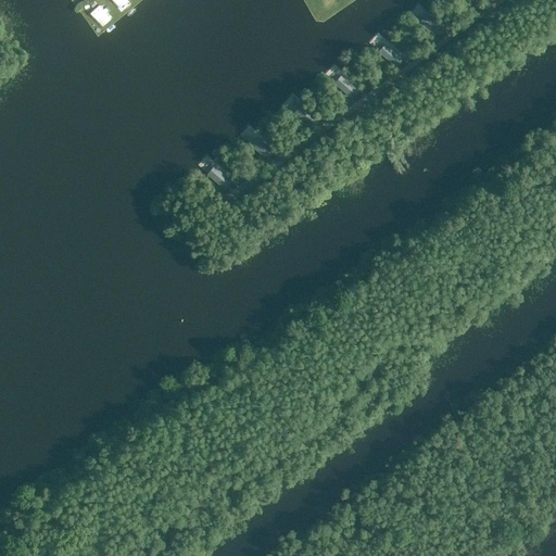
[(441,27),(426,15),(419,24),(434,36),(441,27)]
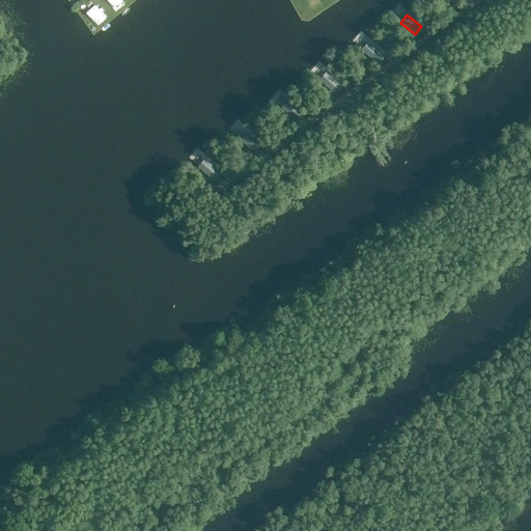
[(386,57),(368,42),(361,50),(379,64),(386,57)]
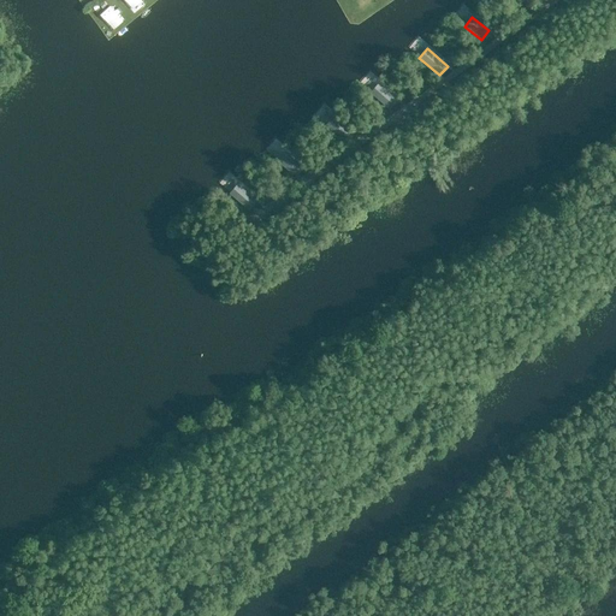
[(398,101),(379,83),(371,93),(390,111),(398,101)]
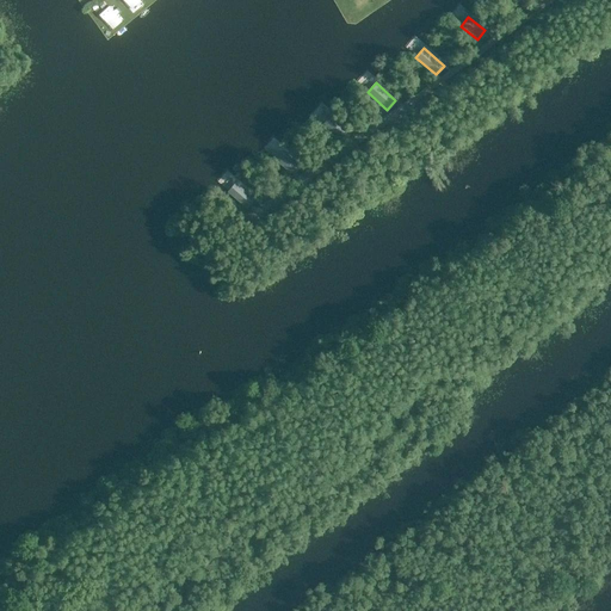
[(351,131),(331,115),(322,124),(343,141),(351,131)]
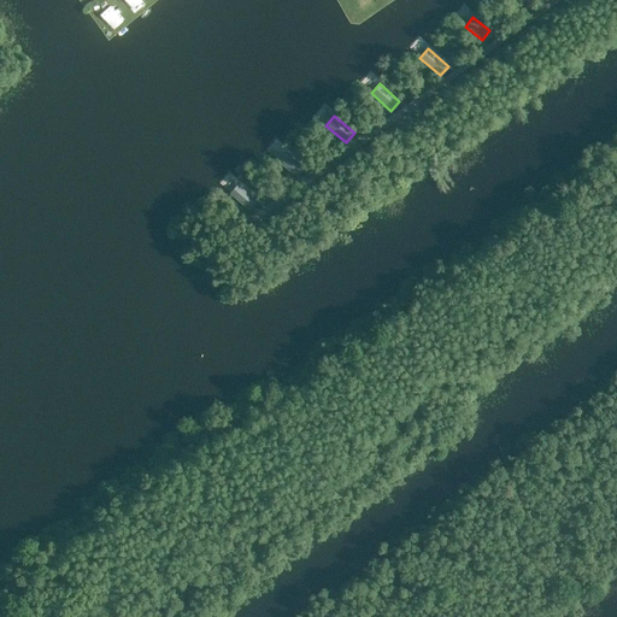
[(305,169),(285,151),(276,160),(297,178),(305,169)]
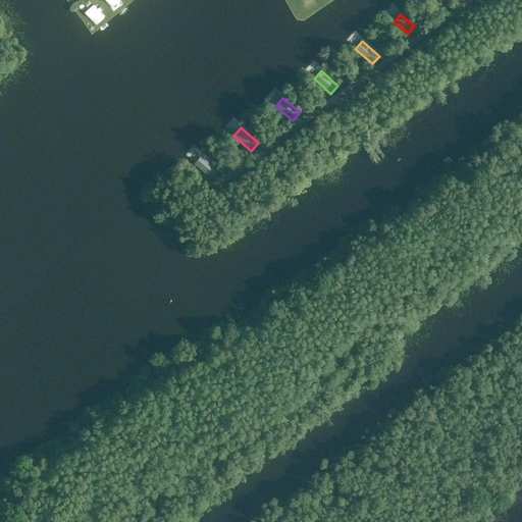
[(201,156),(195,164),(211,178),(218,171),(201,156)]
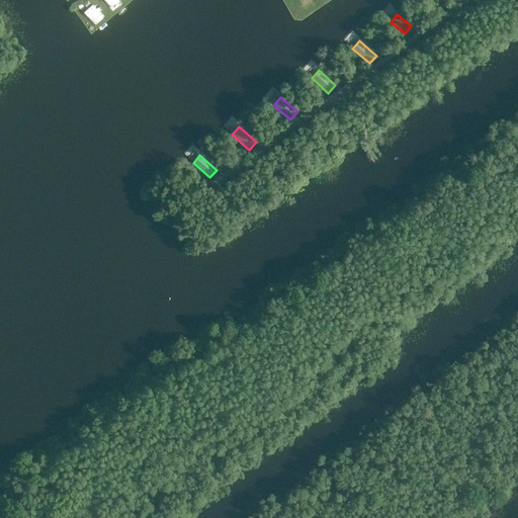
All buildings are outlined.
